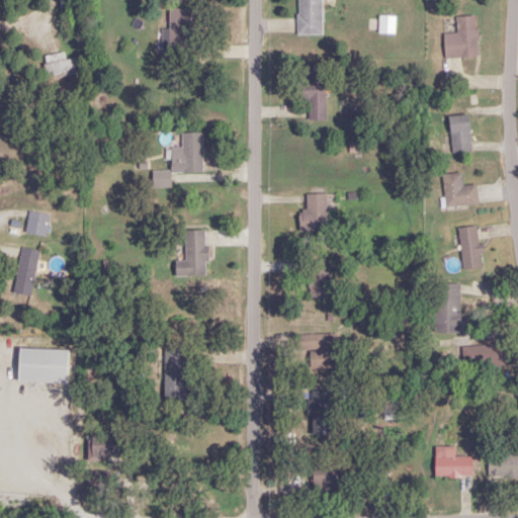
[(296,0),(297,35),(322,35),(321,0),(296,0)]
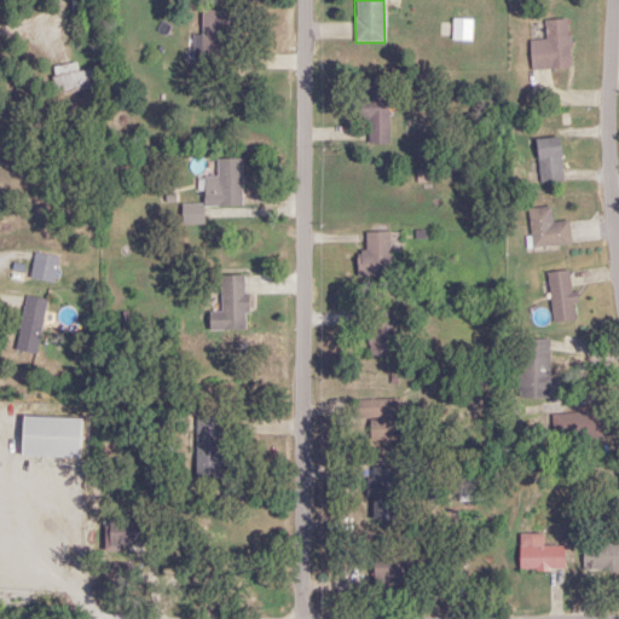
[(201,35),(192,35),(192,74),(226,74),(226,11),(201,11),(201,35)]
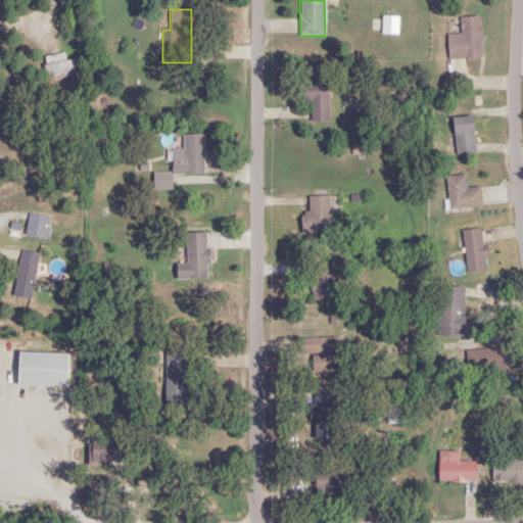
[(447,35),(447,59),(480,59),(479,18),(460,18),(461,35),(447,35)]
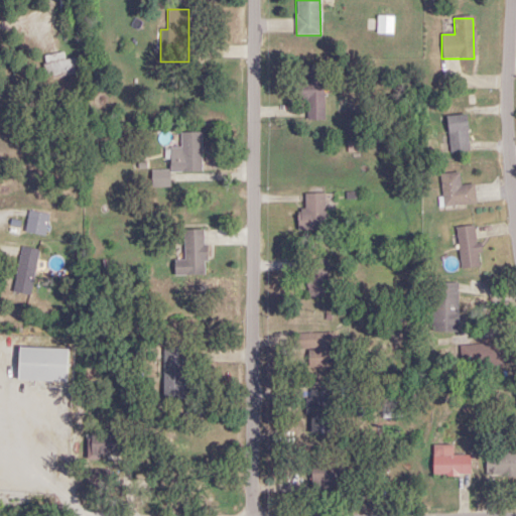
[(63,60),(63,54),(45,55),(46,79),(76,78),(75,59),(63,60)]
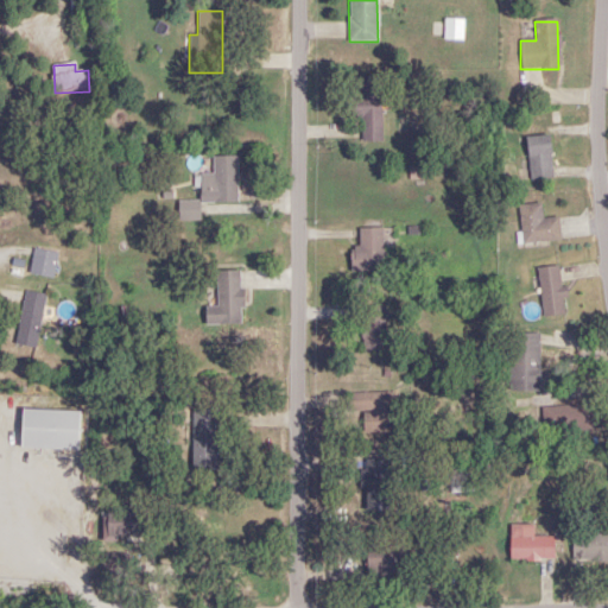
[(381,141),(380,81),(360,81),(361,99),(346,99),(346,119),(361,118),(361,141),(381,141)]
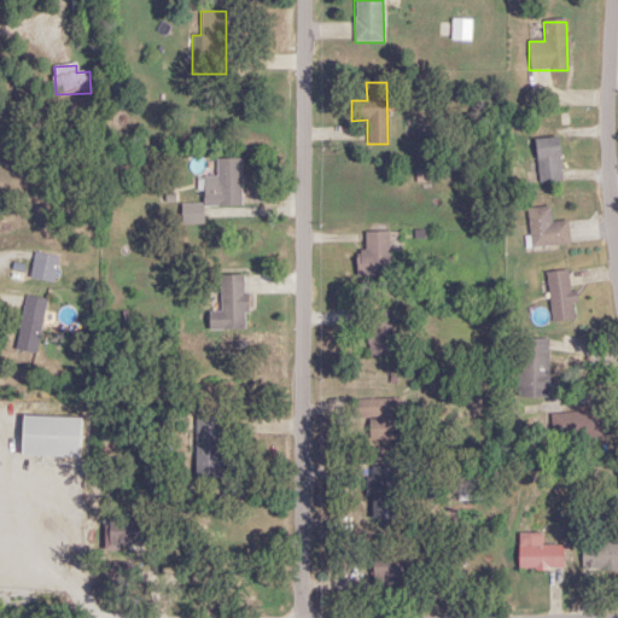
[(560,182),(559,139),(536,140),(537,184),(560,182)]
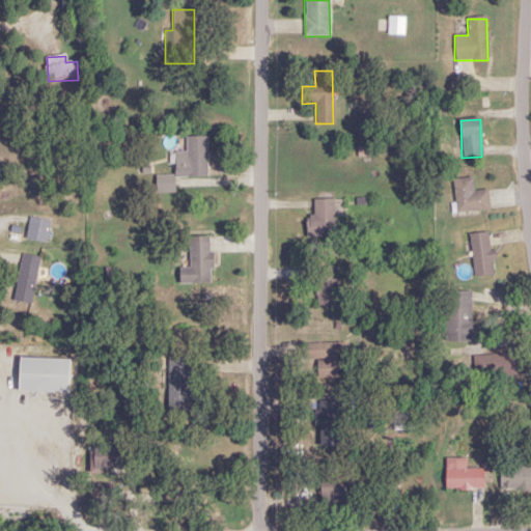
[(185,138),(185,152),(174,152),(174,176),(156,176),(156,193),(173,193),(173,178),(207,177),(206,137),(185,138)]
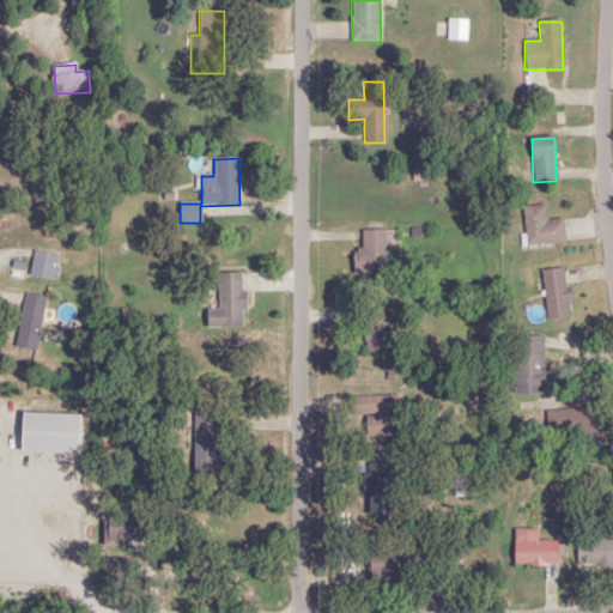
[(563,220),(546,222),(545,206),(523,208),(526,247),(565,244),(563,220)]
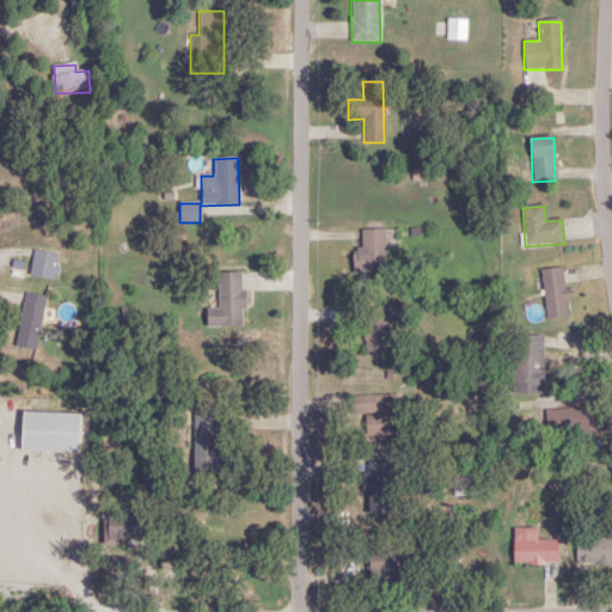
[(385,231),(361,231),(361,274),(385,274),(385,231)]
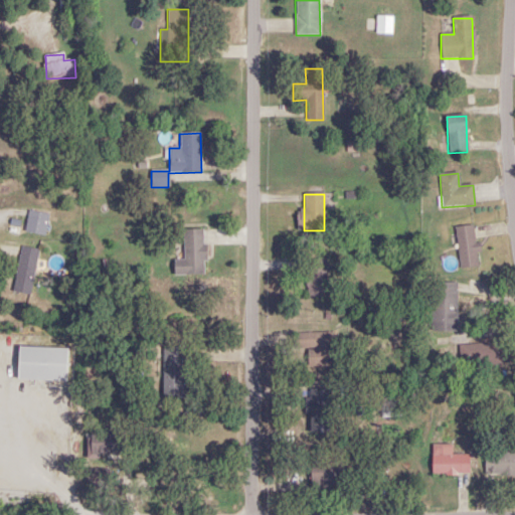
[(44,236),(49,215),(29,210),(24,231),(44,236)]
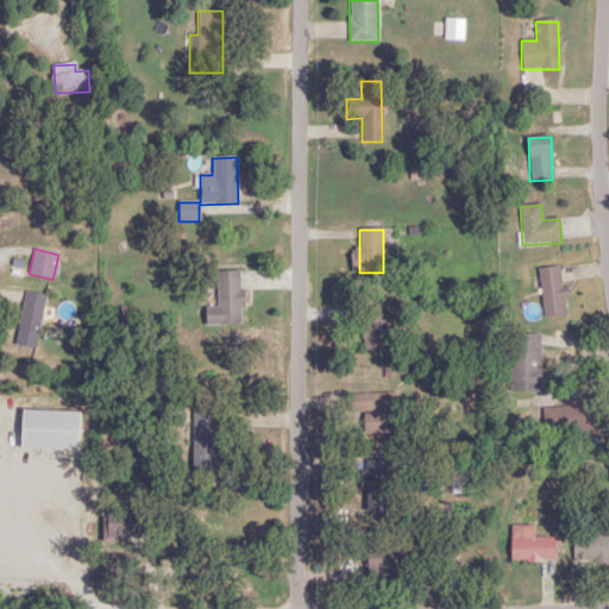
[(538,270),(544,318),(566,315),(559,267),(538,270)]
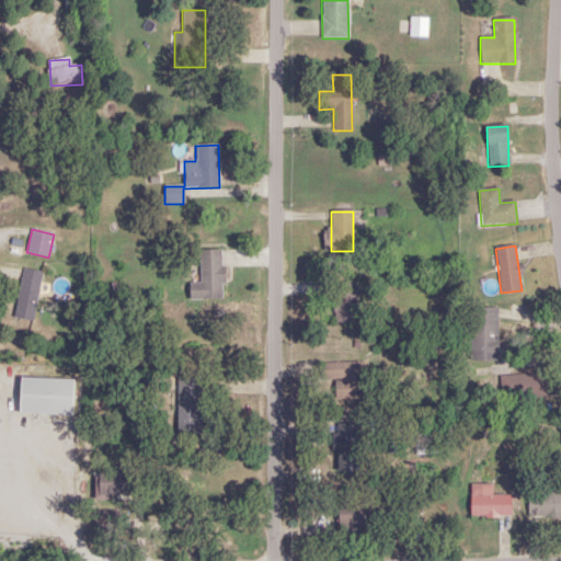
[(221,251),(199,250),(199,284),(190,284),(190,299),(221,300),(221,251)]
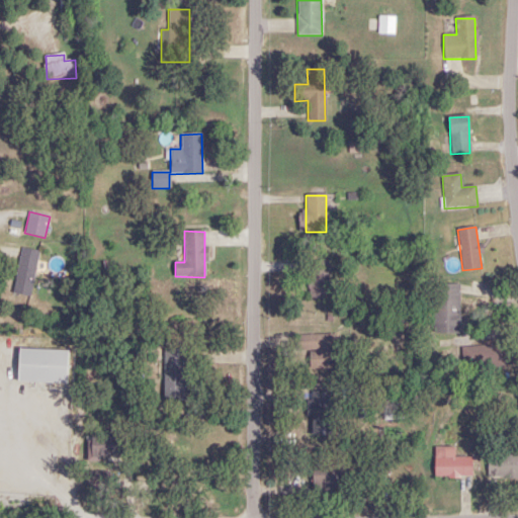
[(20,248),(12,294),(31,297),(39,251),(20,248)]
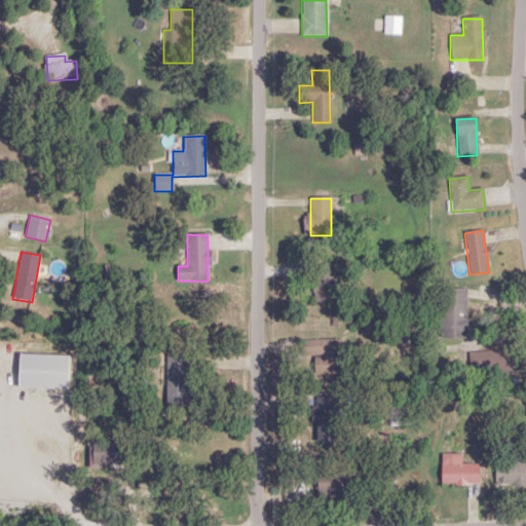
[(333,304),(333,265),(313,265),(313,304),(333,304)]
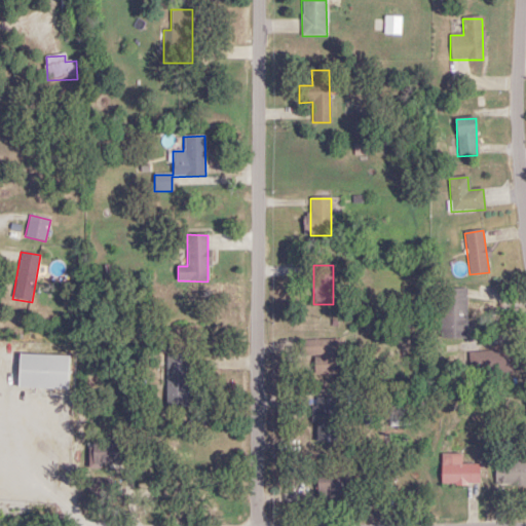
[(440,338),(465,338),(465,290),(440,290),(440,338)]
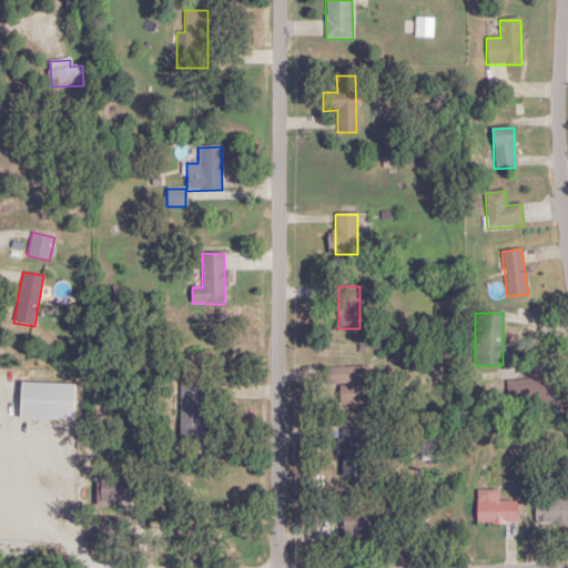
[(365,366),(325,366),(325,384),(338,384),(338,405),(365,404),(365,366)]
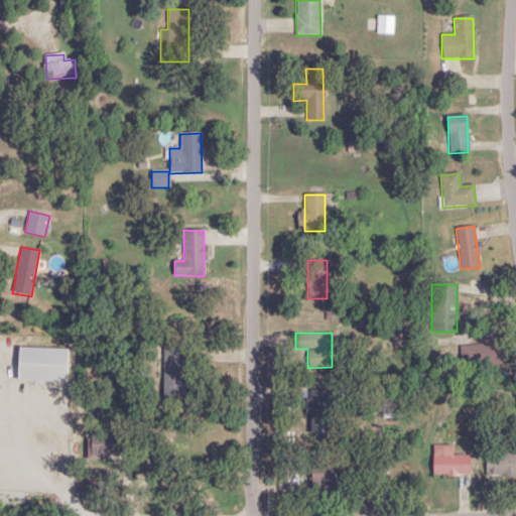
[(515,364),(514,343),(460,346),(462,367),(515,364)]
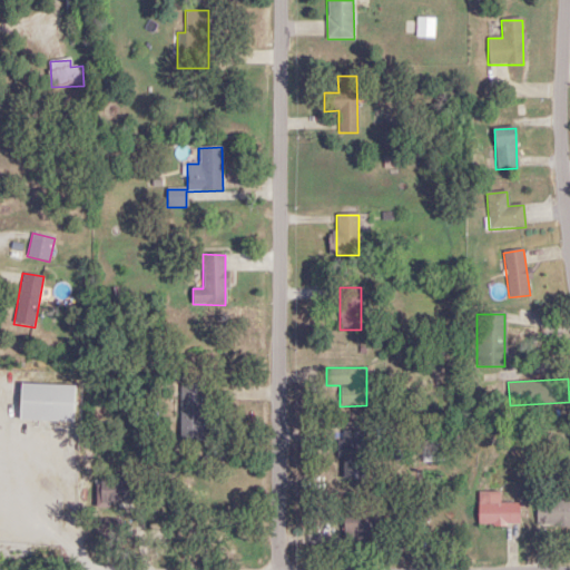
[(19,420),(74,421),(74,384),(20,384),(19,420)]
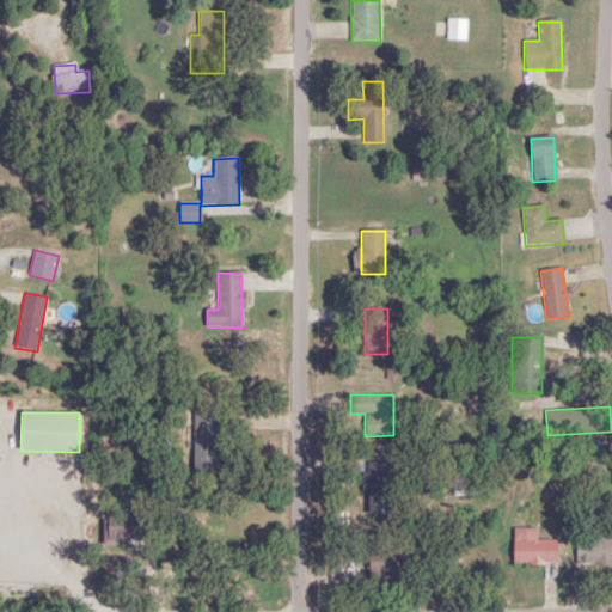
[(393,514),(393,461),(366,461),(366,514),(393,514)]
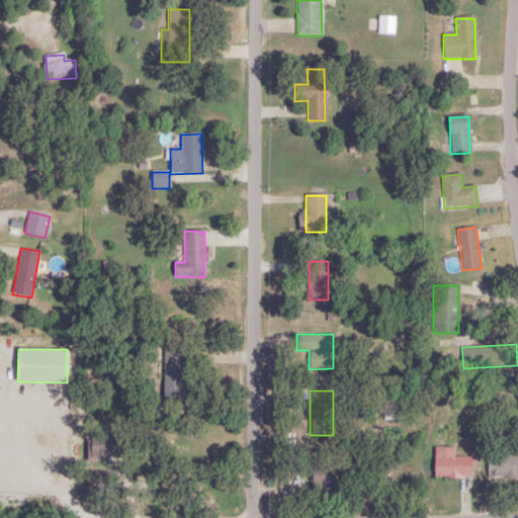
[(88,458),(119,458),(119,435),(88,435),(88,458)]
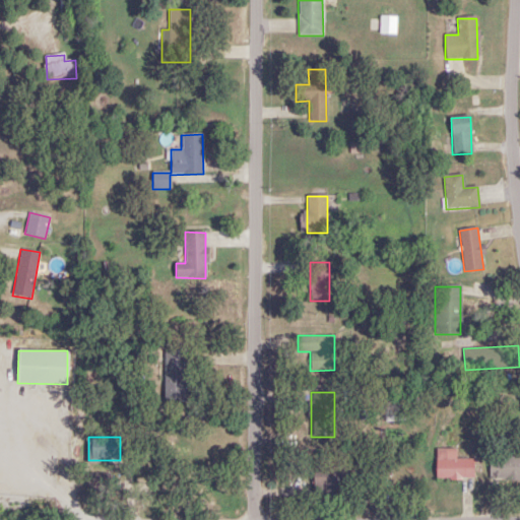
[(455,448),(435,448),(435,478),(473,478),(473,459),(455,459),(455,448)]
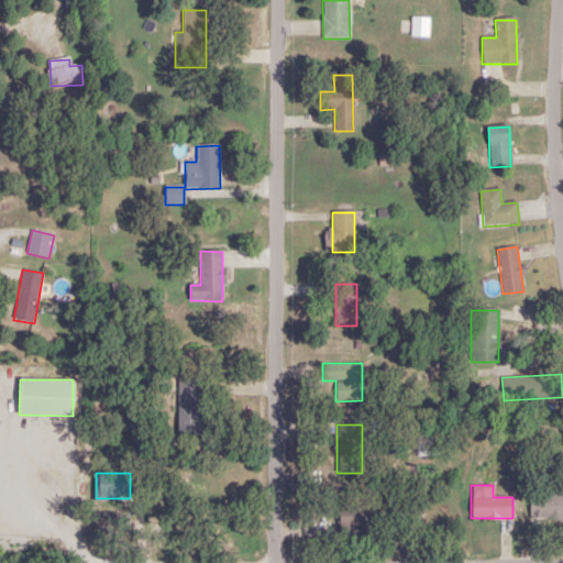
[(529,520),(562,519),(562,494),(529,495),(529,520)]
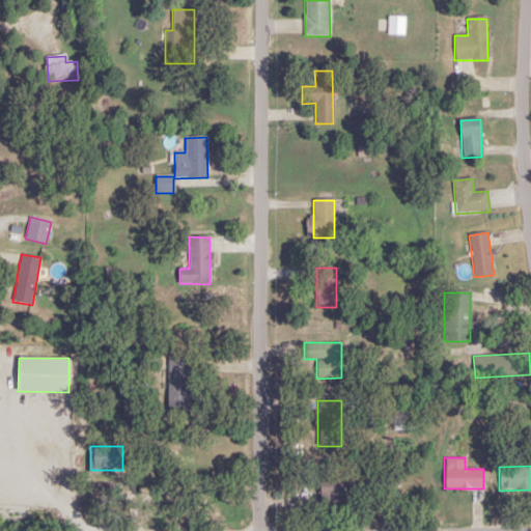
[(319,477),(319,507),(357,507),(357,477),(319,477)]
